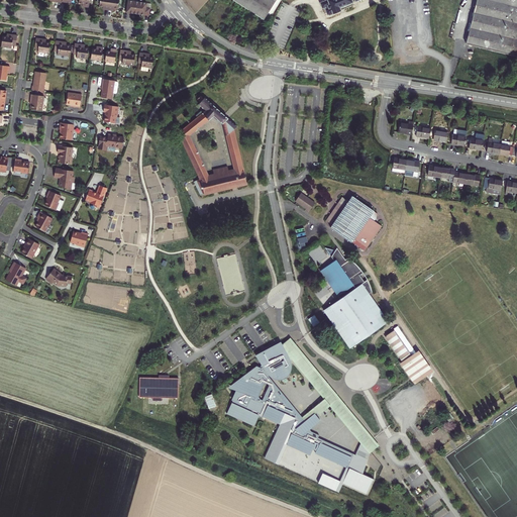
[(104,10),(109,11),(110,0),(101,0),(100,7),(104,8),(104,10)]
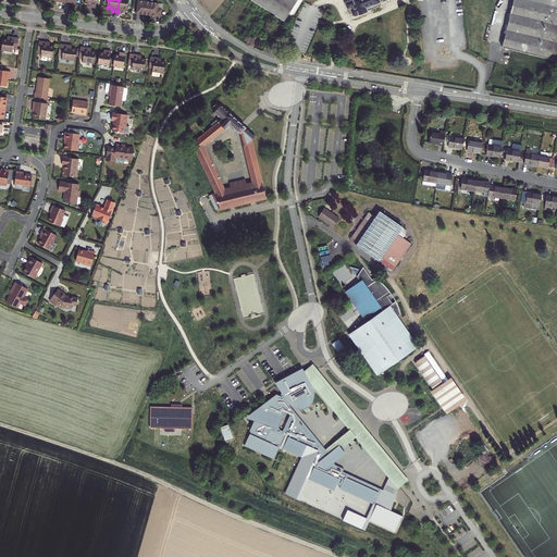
[(124,10),(128,11),(130,0),(119,0),(118,12),(123,12),(124,10)]
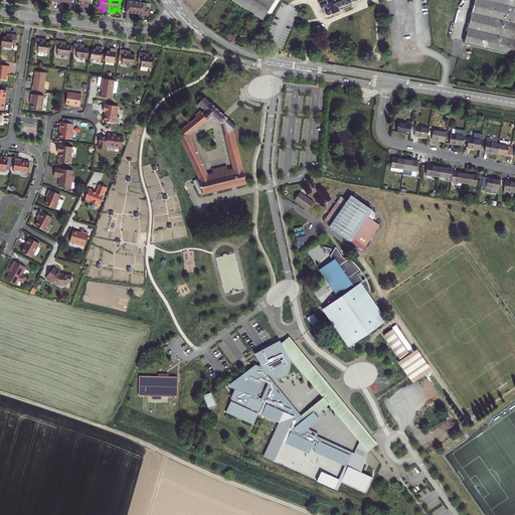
[(229,0),(265,23),(280,1),(280,0),(229,0)]
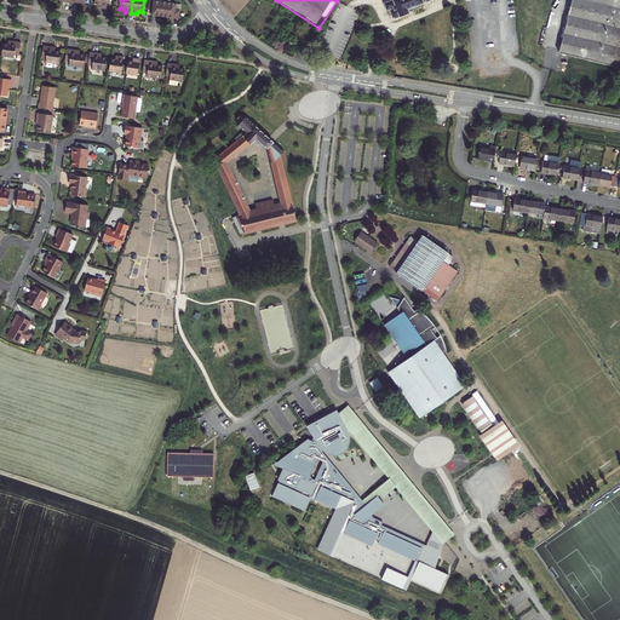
[(394,0),(383,4),(385,10),(390,9),(390,11),(389,11),(391,17),(392,16),(394,18),(406,13),(422,7),(420,3),(428,0),(394,0)]
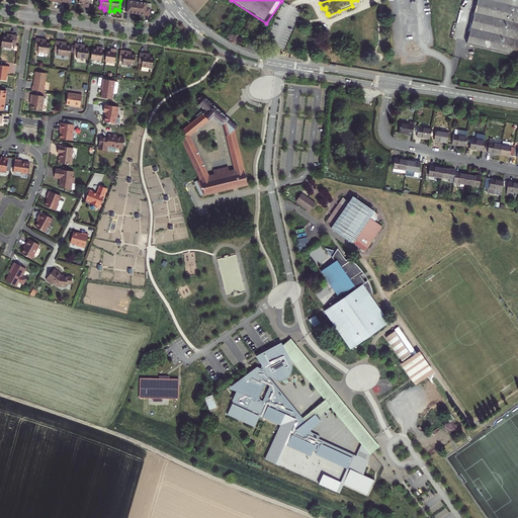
[(517,0),(473,0),(462,41),(478,46),(517,57),(517,0)]
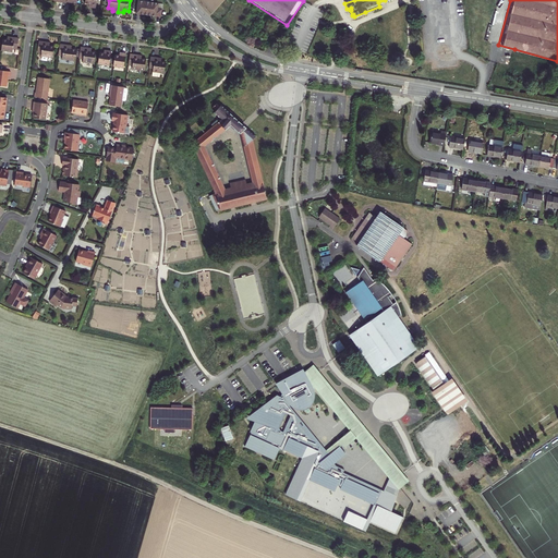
[(140,1),(137,14),(161,19),(162,10),(159,10),(159,4),(140,1)]
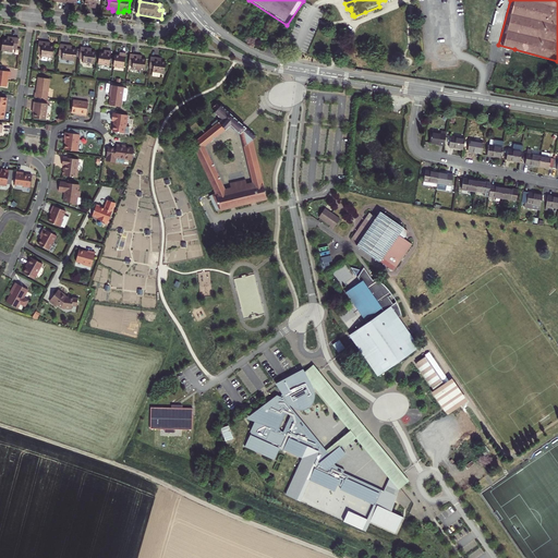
[(14,49),(17,50),(20,39),(8,37),(8,39),(3,39),(2,51),(14,52),(14,49)]
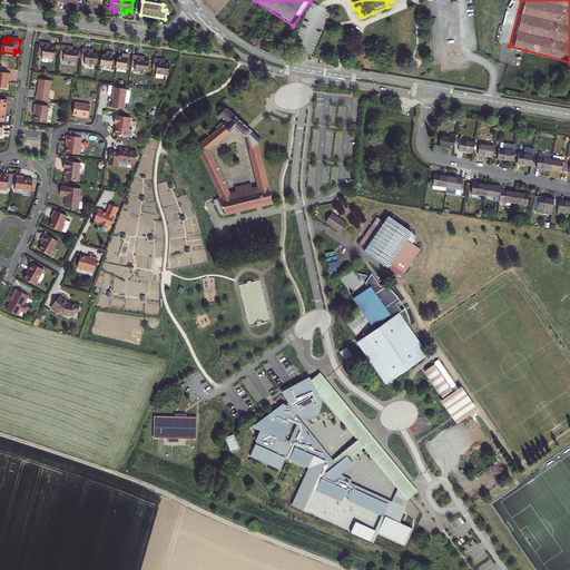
[(42,58),(55,59),(56,48),(51,47),(52,45),(40,42),(39,53),(42,55),(42,58)]
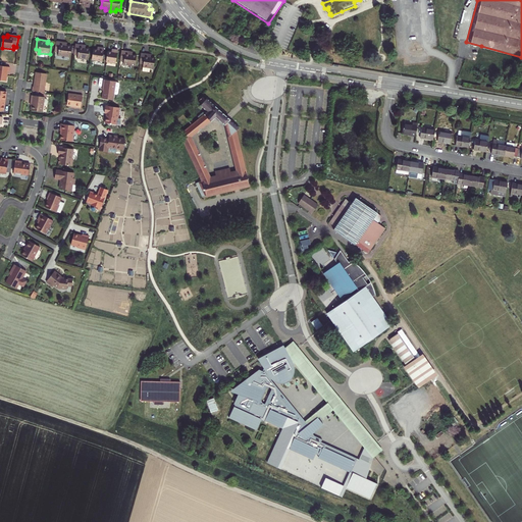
[(58,56),(70,57),(71,47),(64,46),(64,43),(57,42),(55,52),(59,53),(58,56)]
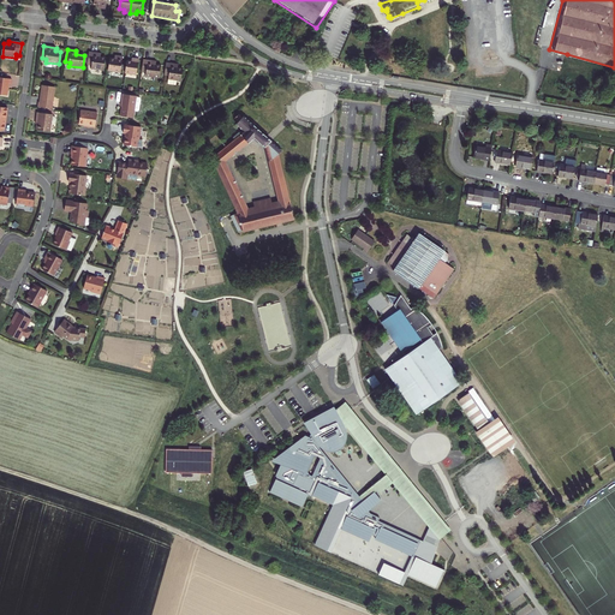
[(91,69),(105,71),(106,58),(102,58),(102,54),(90,53),(88,65),(93,65),(91,69)]
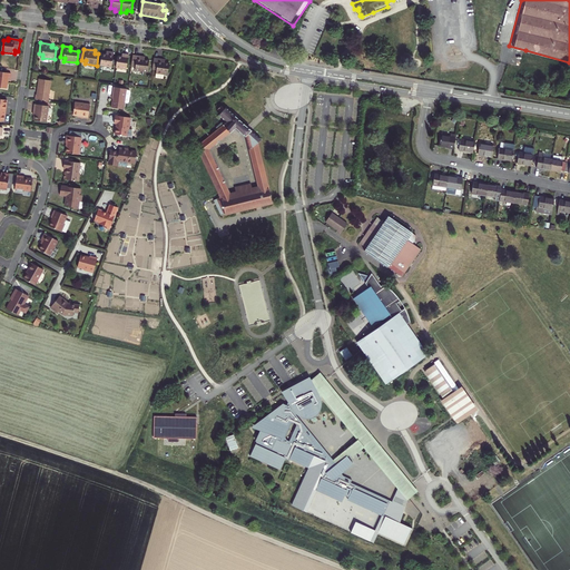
[(101,67),(112,68),(115,53),(107,52),(107,55),(102,55),(101,67)]
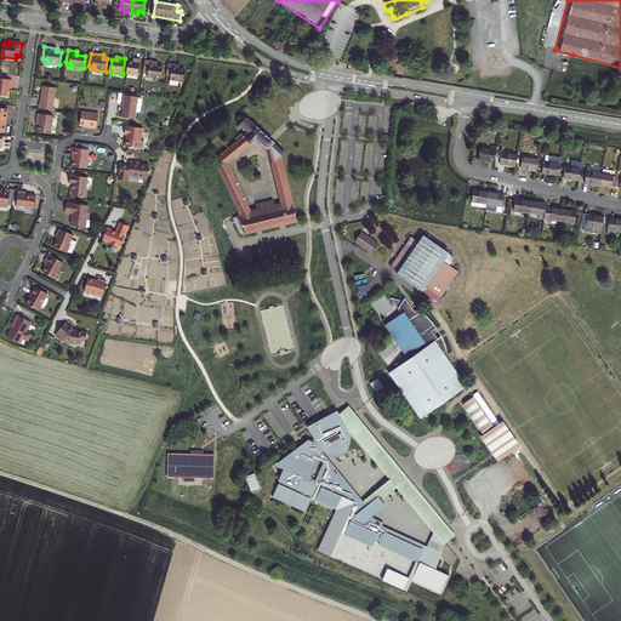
[(127,75),(138,77),(141,61),(135,60),(134,62),(129,62),(127,75)]
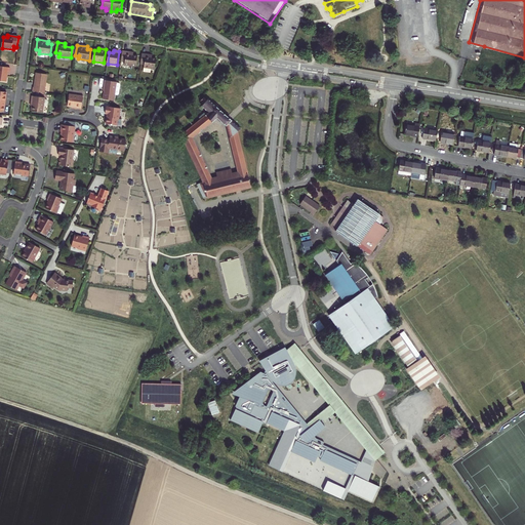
[(124,66),(136,68),(137,56),(130,55),(131,53),(123,52),(122,62),(125,63),(124,66)]
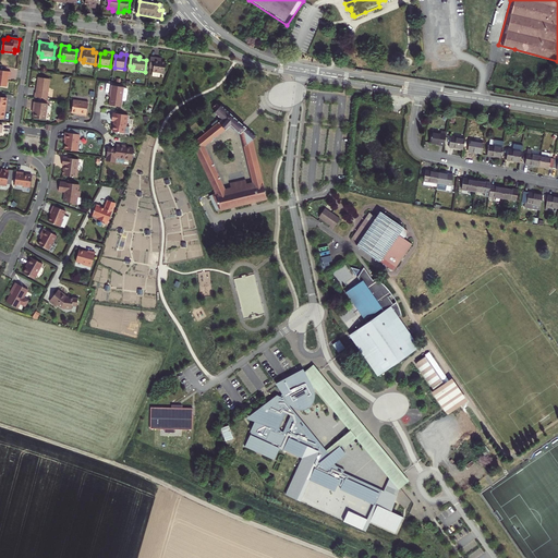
[(160,59),(152,58),(149,71),(154,71),(154,73),(161,74),(165,74),(167,63),(162,62),(162,61),(159,61),(160,59)]
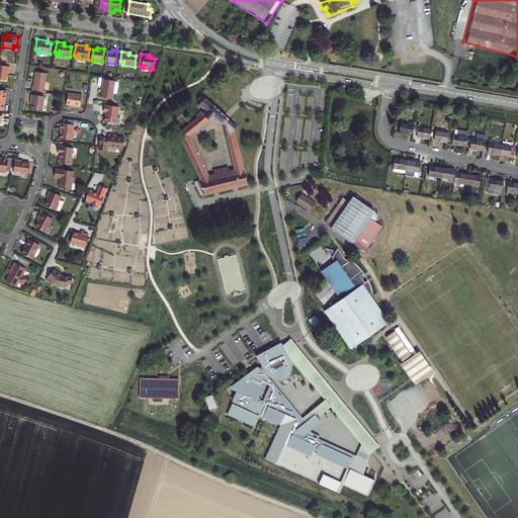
[(0,79),(7,81),(8,71),(9,71),(10,67),(0,65),(0,79)]
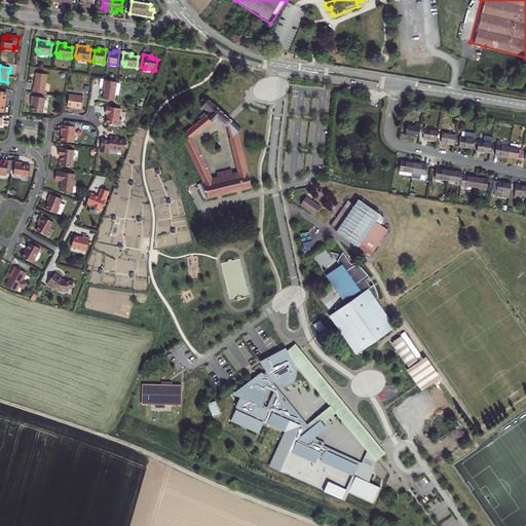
[(33,92),(45,94),(48,75),(37,73),(34,88),(34,87),(33,92)]
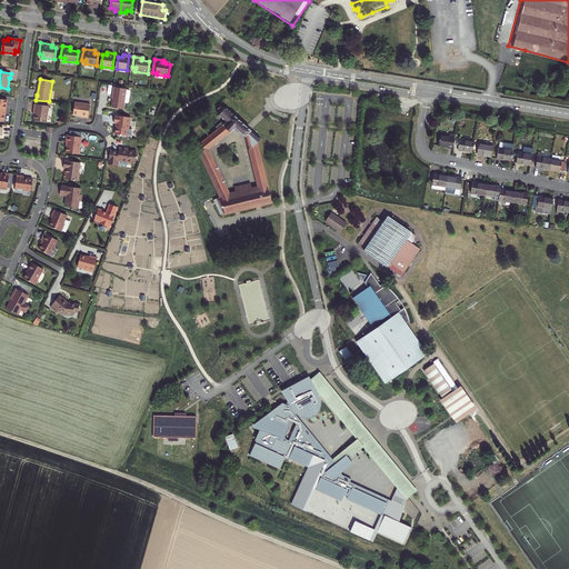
[(115,92),(112,109),(125,110),(127,90),(115,88),(113,92),(115,92)]
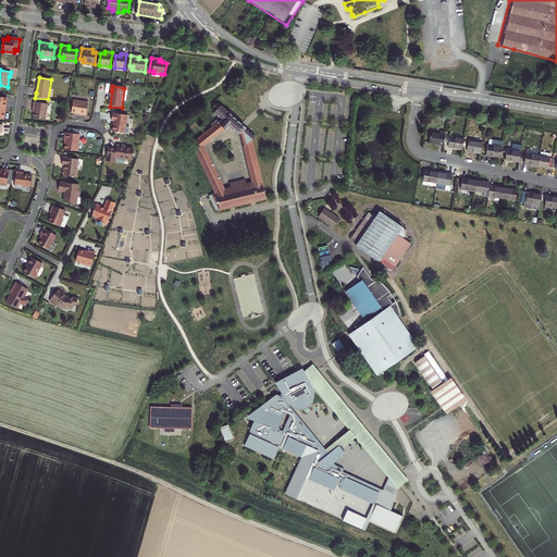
[(74,101),(72,113),(79,114),(79,115),(87,116),(88,103),(74,101)]
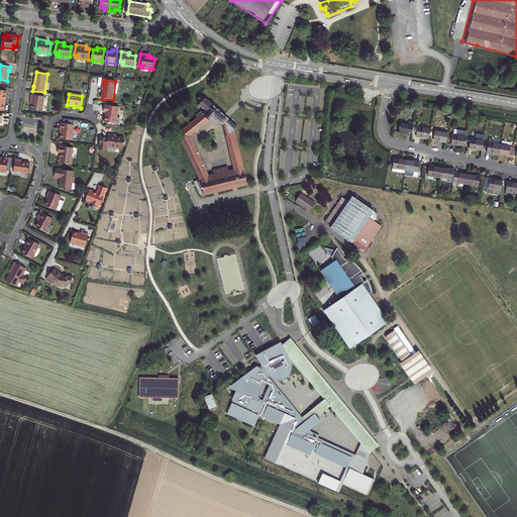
[(30,110),(42,111),(43,109),(45,109),(46,108),(47,106),(45,104),(43,104),(44,97),(31,95),(30,102),(31,102),(30,110)]
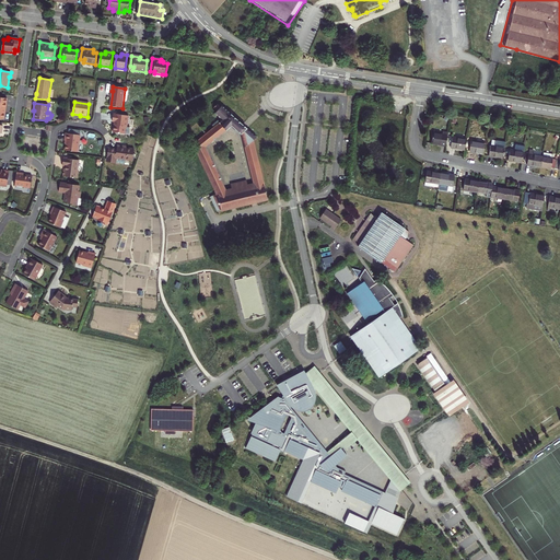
[(219,117),(210,124),(211,126),(202,133),(191,143),(195,153),(213,196),(207,199),(217,213),(221,212),(229,210),(267,200),(266,198),(253,139),(255,137),(247,129),(245,127),(242,125),(231,114),(221,105),(219,106),(217,103),(213,106),(217,109),(213,112),(219,117)]
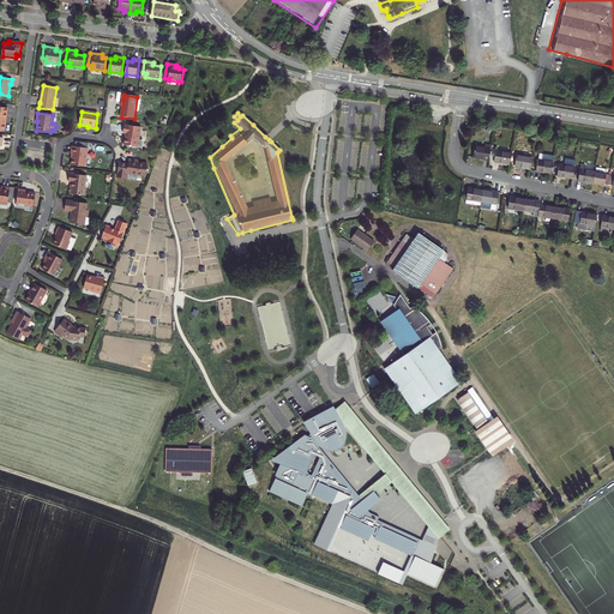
[(142,139),(140,139),(142,127),(125,125),(124,133),(126,133),(125,145),(138,148),(142,148),(143,142),(142,139)]
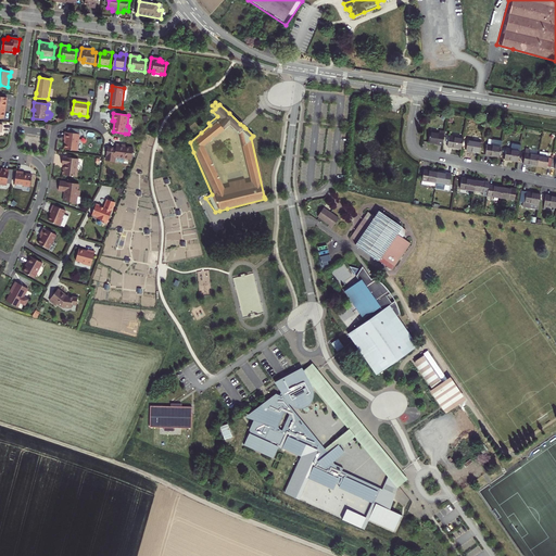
[(446,130),(439,129),(439,134),(432,133),(431,144),(444,146),(446,130)]
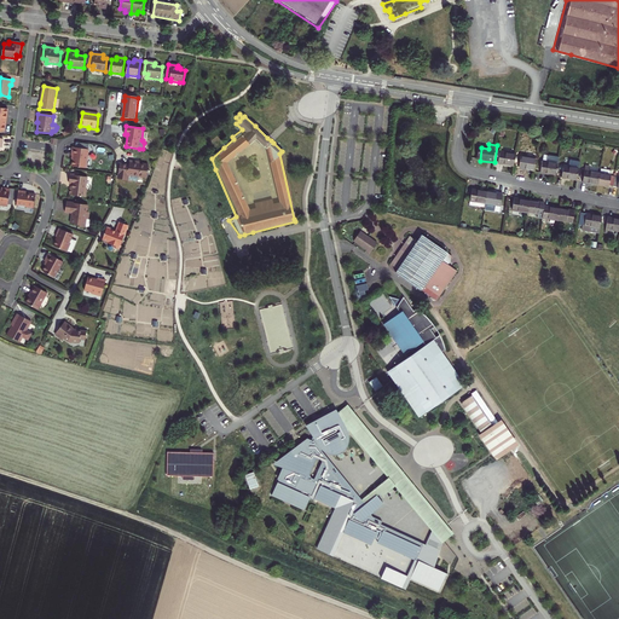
[(74,167),(88,169),(91,150),(75,148),(74,156),(76,156),(74,167)]
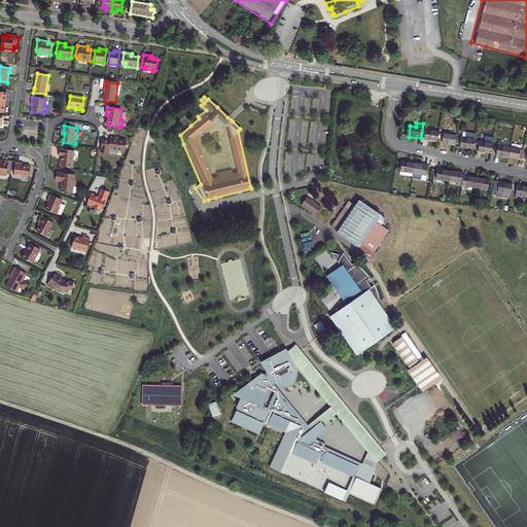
[(441,132),(428,131),(426,141),(438,143),(441,132)]
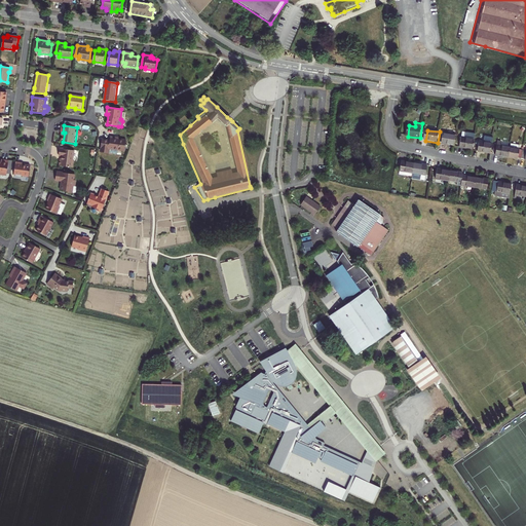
[(457,136),(445,134),(443,144),(456,146),(457,136)]
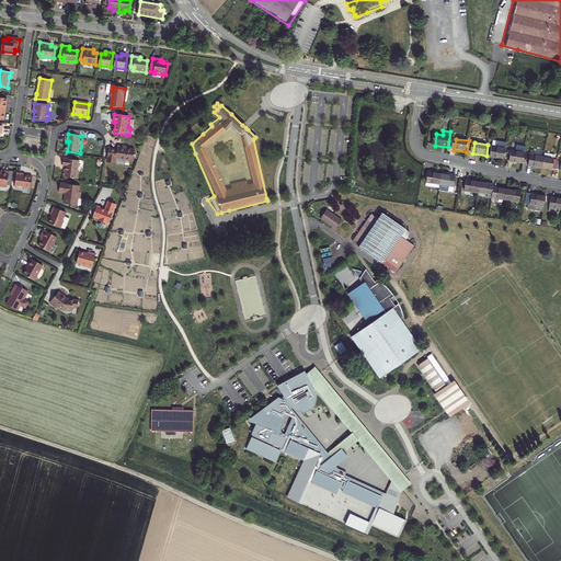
[(508,145),(499,142),(497,147),(494,147),(492,159),(505,160),(508,145)]
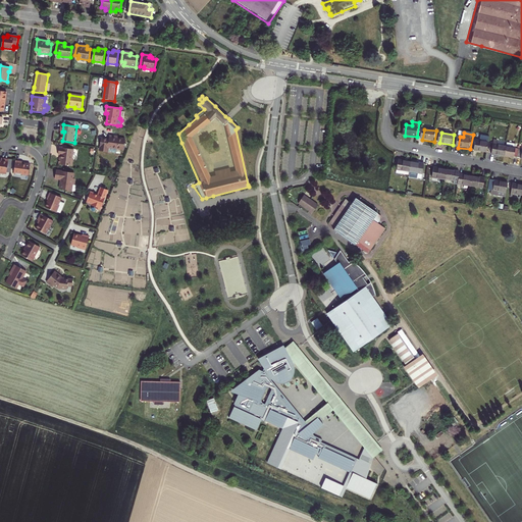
[(108,148),(124,151),(125,140),(114,139),(115,137),(110,137),(109,140),(101,139),(100,150),(108,151),(108,148)]
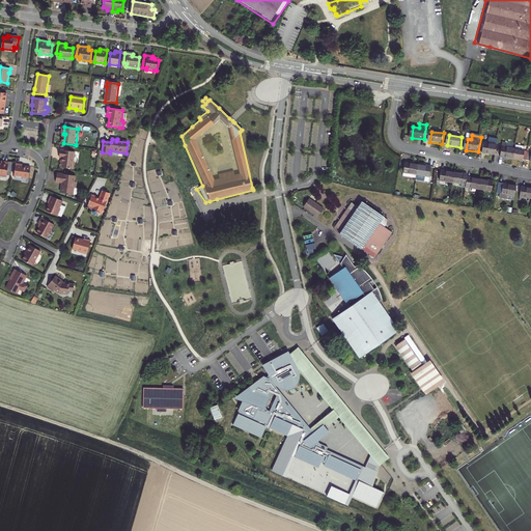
[(499,145),(486,143),(484,154),(497,156),(499,145)]
